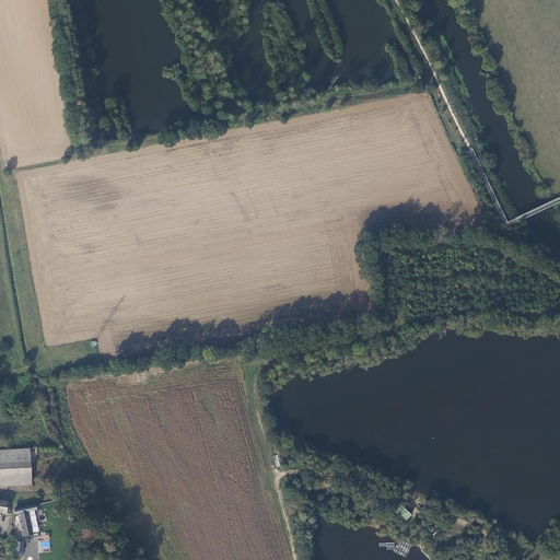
[(0,493),(31,493),(30,464),(28,450),(0,450),(0,493)]
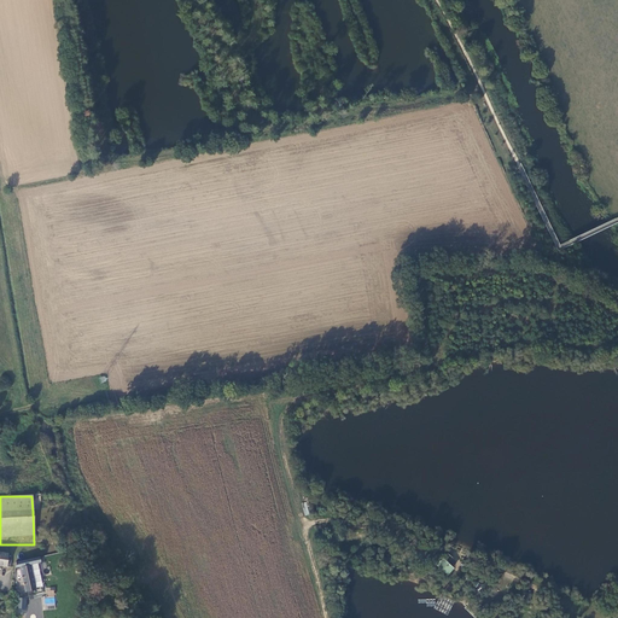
[(7,553),(0,551),(0,566),(10,567),(11,561),(6,561),(7,553)]
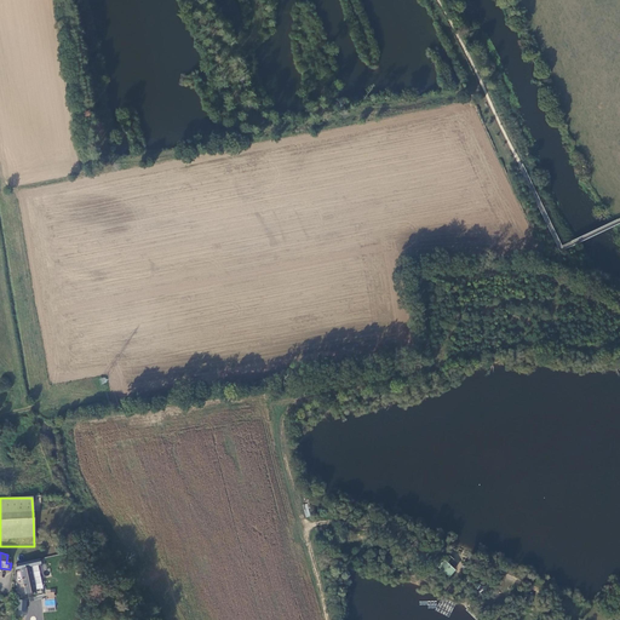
[(447,554),(443,558),(449,564),(453,560),(447,554)]
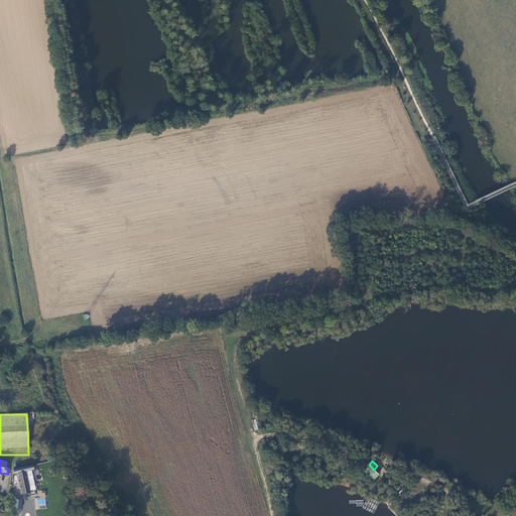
[(12,474),(16,474),(25,472),(34,470),(33,465),(13,469),(12,474)]
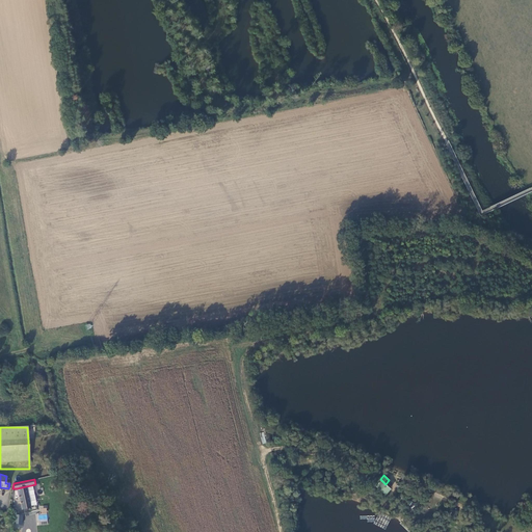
[(380,479),(374,485),(384,495),(390,488),(386,484),(380,479)]
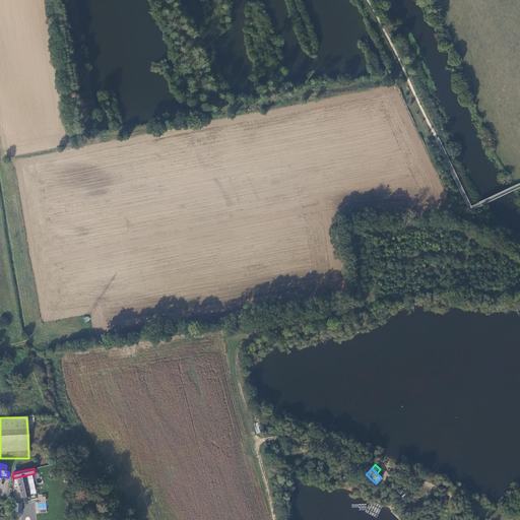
[(25,475),(16,477),(21,498),(29,496),(25,475)]
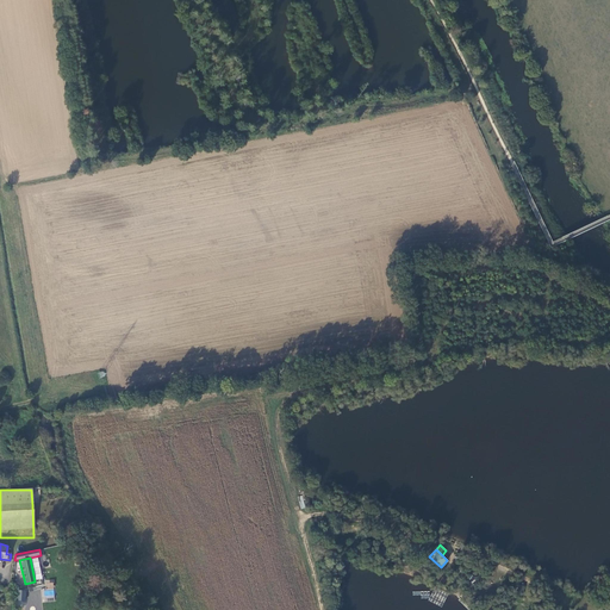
[(44,599),(54,601),(55,579),(45,579),(44,599)]
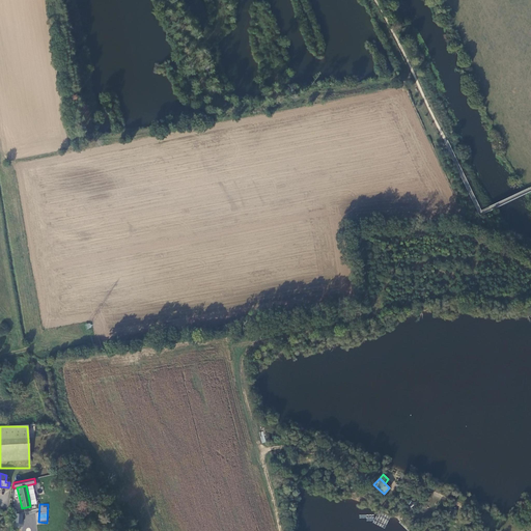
[(23,514),(15,513),(15,523),(22,523),(23,514)]
